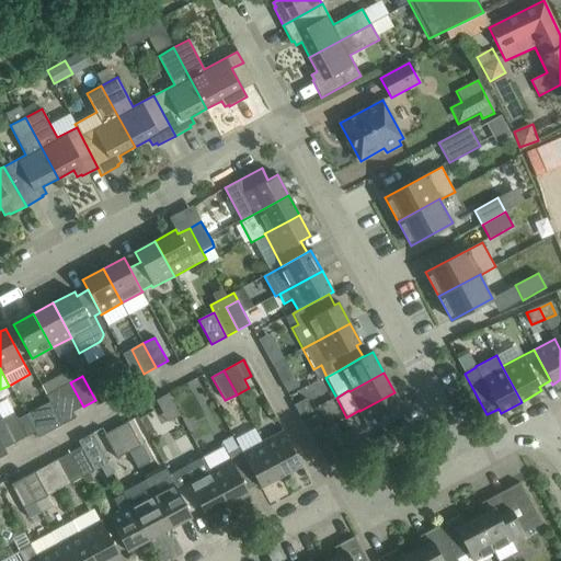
[(83,407),(70,382),(45,396),(49,403),(61,425),(76,418),(72,412),(83,407)]
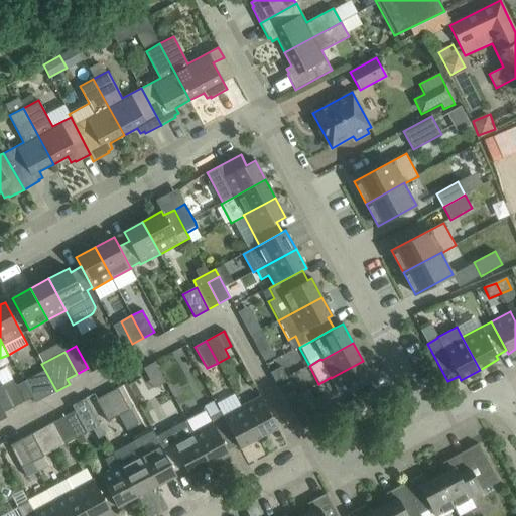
[(373,379),(363,361),(331,378),(341,396),(373,379)]
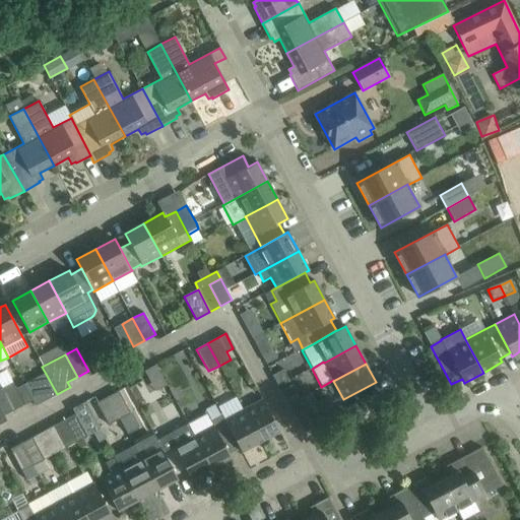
[(144,371),(147,376),(158,371),(155,365),(144,371)]
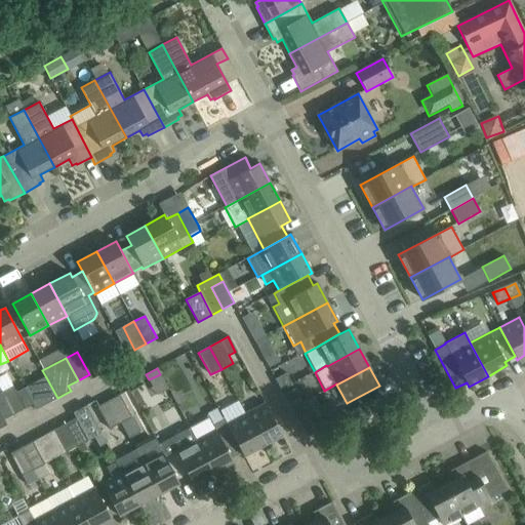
[(281,390),(292,384),(286,372),(275,378),(281,390)]
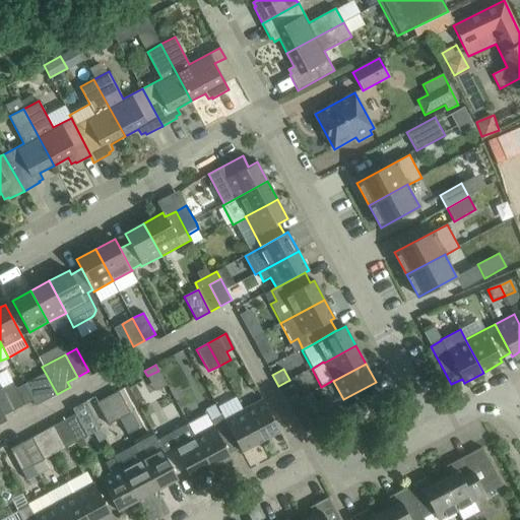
[(46,374),(36,379),(23,385),(31,401),(35,406),(57,394),(46,374)]
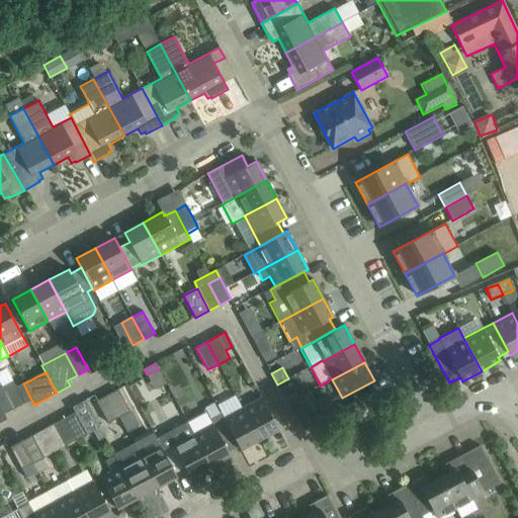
[(23,383),(16,387),(13,381),(2,387),(8,399),(13,409),(31,400),(23,383)]
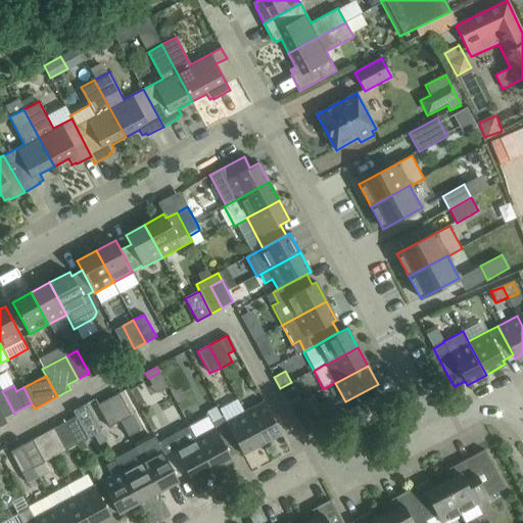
[(292,388),(287,391),(282,393),(304,435),(317,429),(301,401),(299,402),(292,388)]
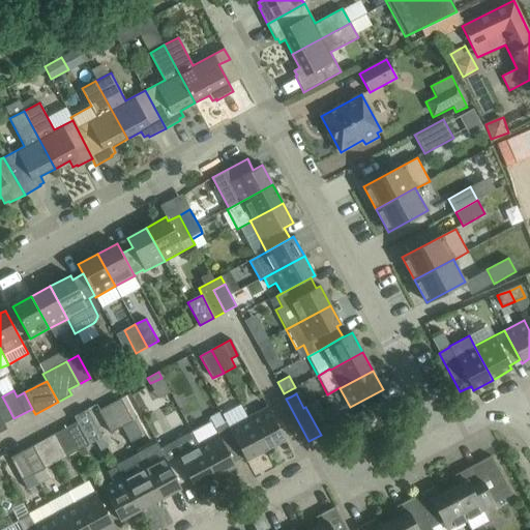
[(0,433),(6,430),(3,424),(13,418),(8,408),(2,396),(0,398),(0,433)]
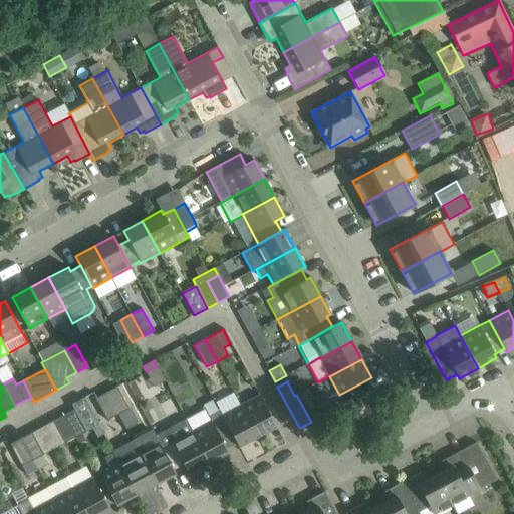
[(129,408),(126,404),(116,387),(105,393),(116,415),(129,408)]
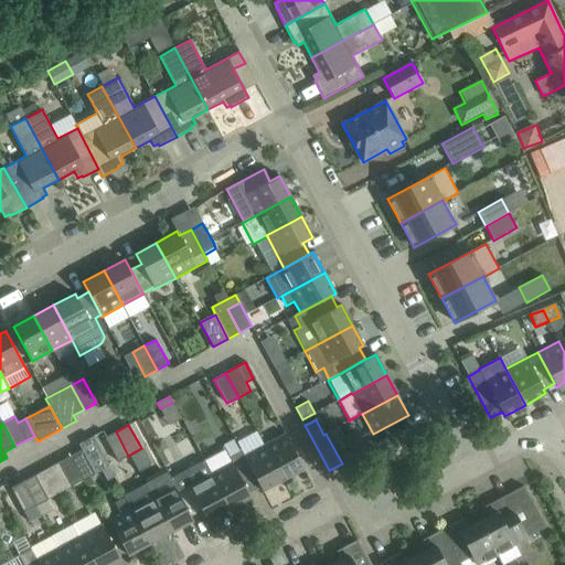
[(353,457),(342,438),(338,428),(326,434),(342,464),(353,457)]
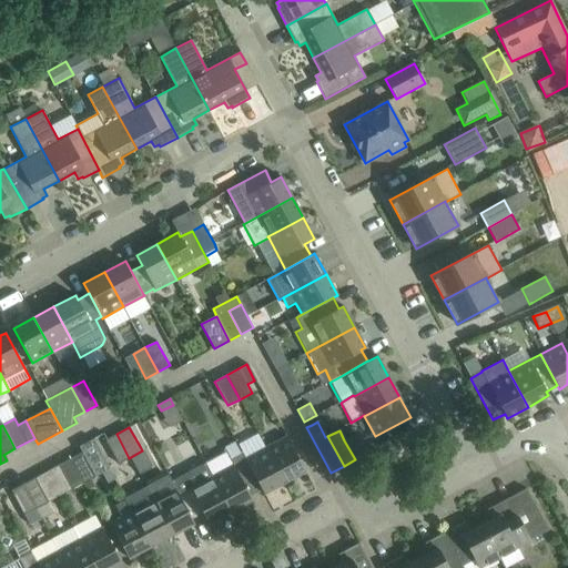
[(118,464),(129,458),(117,434),(105,439),(118,464)]
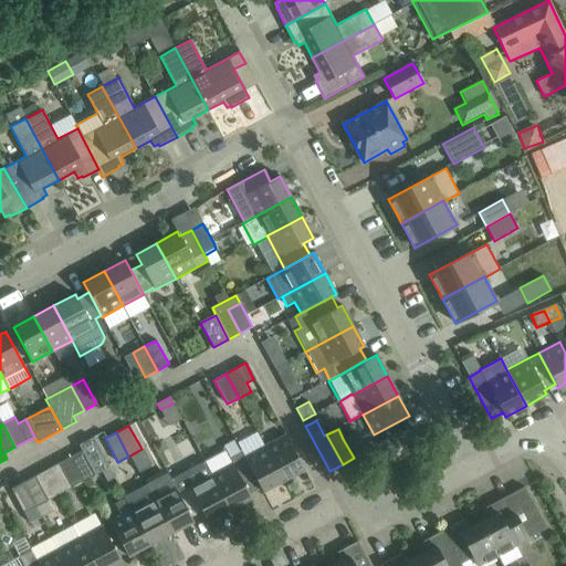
[(285,435),(265,446),(264,446),(283,481),(304,470),(285,435)]
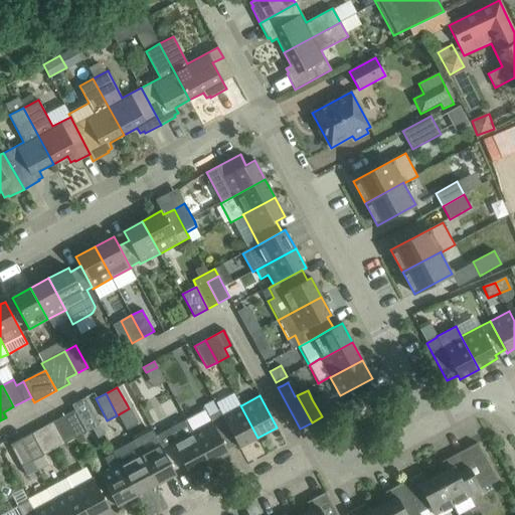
[(222,415),(215,404),(185,420),(209,464),(228,453),(227,450),(237,444),(223,415),(222,415)]
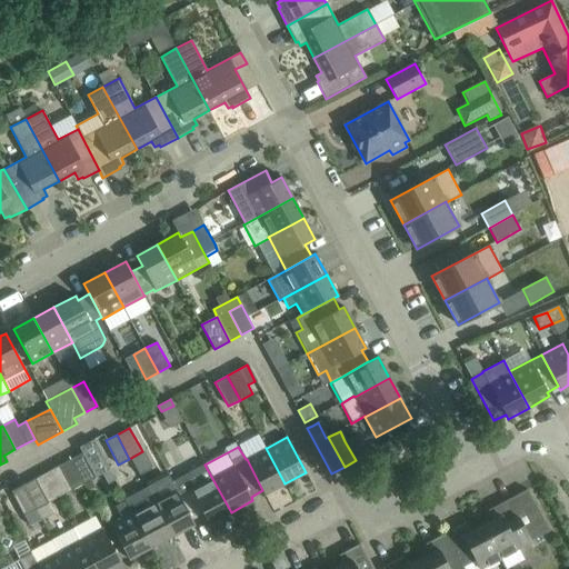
[(285,483),(266,448),(247,459),(262,490),(265,495),(285,483)]
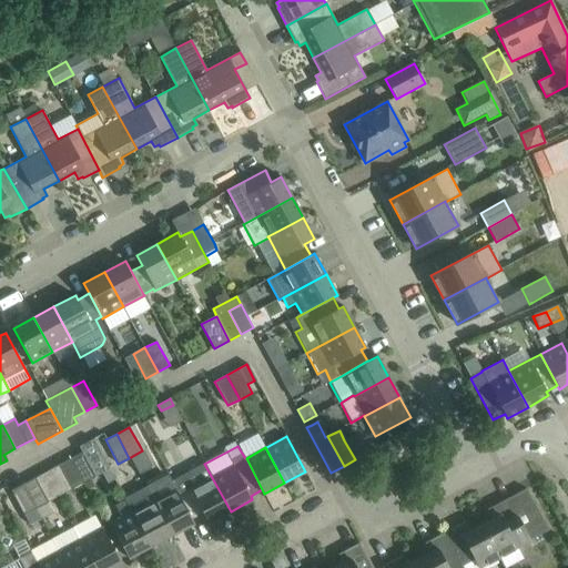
[(83,483),(94,476),(82,453),(70,458),(83,483)]
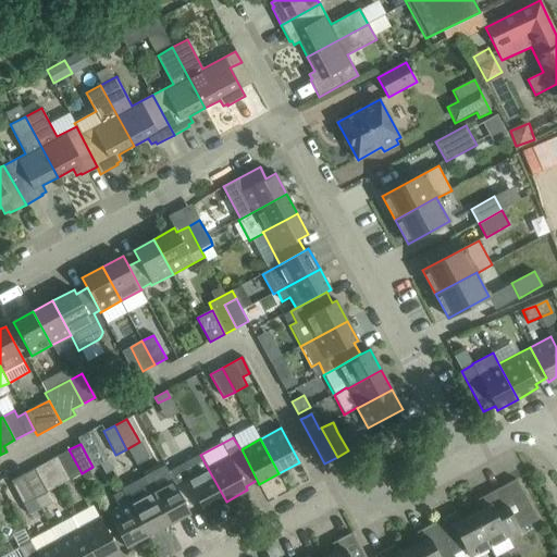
[(69,449),(57,456),(70,480),(82,473),(69,449)]
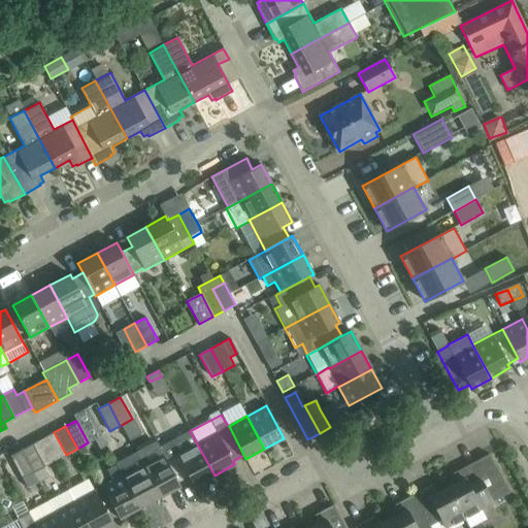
[(190,431),(158,448),(162,455),(178,483),(189,477),(194,487),(215,475),(190,431)]
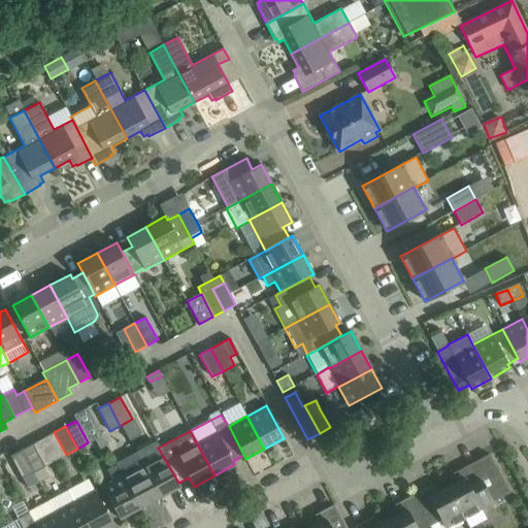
[(32,444),(22,450),(33,472),(34,471),(44,466),(32,444)]
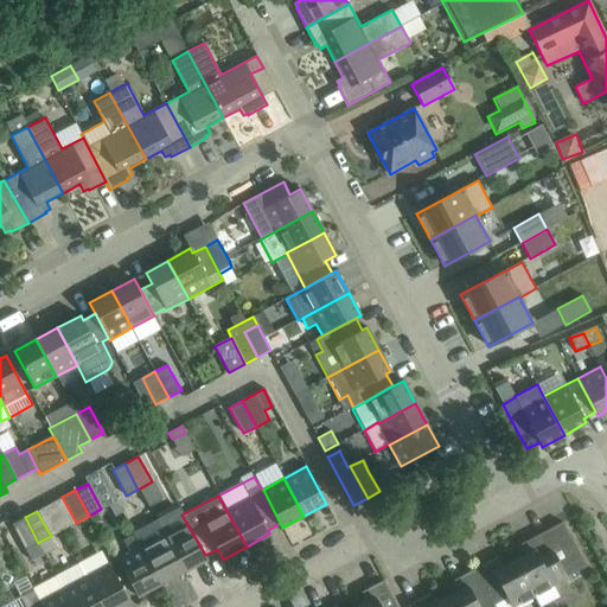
[(25,549),(38,543),(25,517),(12,524),(25,549)]
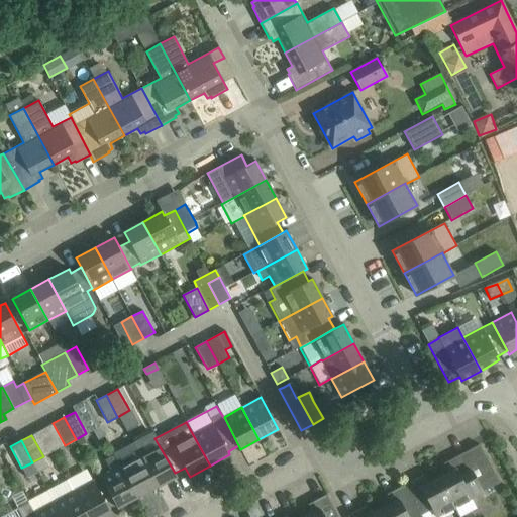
[(479,444),(443,463),(447,473),(438,478),(453,507),(454,506),(460,516),(476,509),(471,498),(499,483),(479,444)]
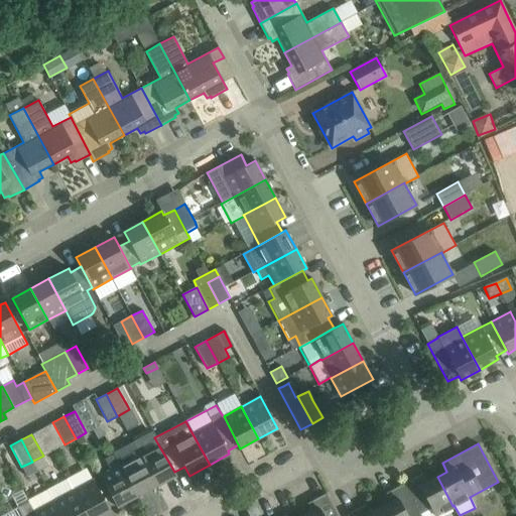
[(139,455),(133,444),(114,455),(136,497),(156,487),(139,455)]
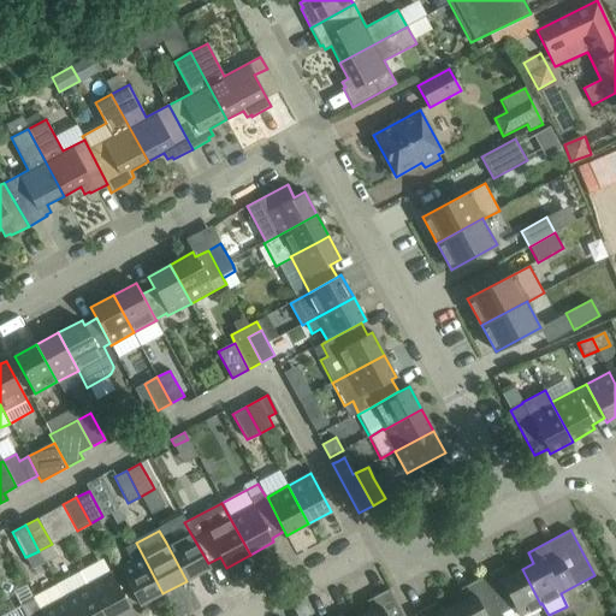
[(208,563),(189,531),(166,543),(187,581),(211,568),(208,563)]
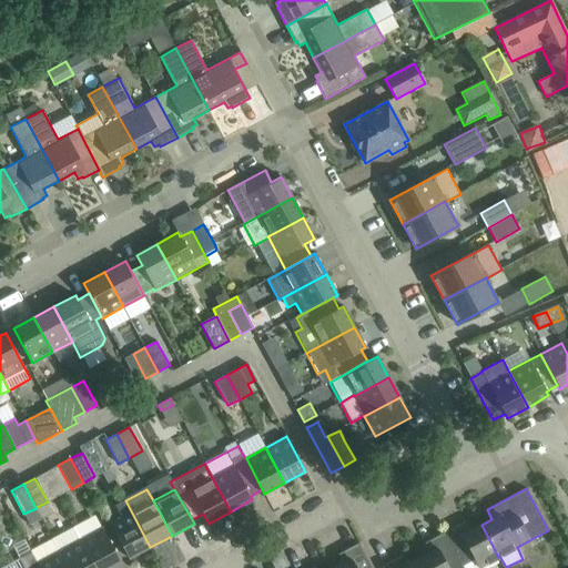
[(125,500),(114,507),(120,518),(110,524),(129,558),(150,547),(125,500)]
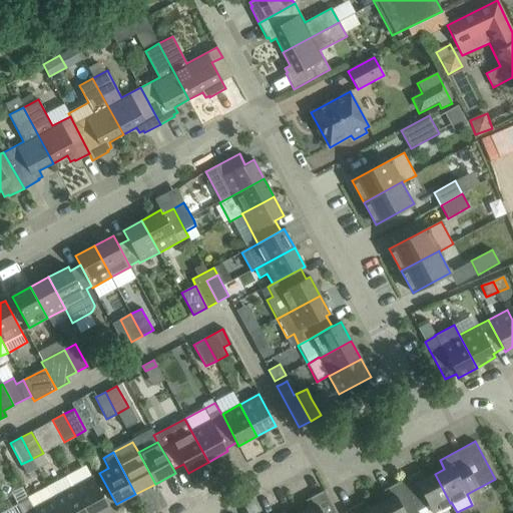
[(424,480),(420,471),(402,480),(418,510),(429,504),(433,512),(450,503),(435,474),(424,480)]
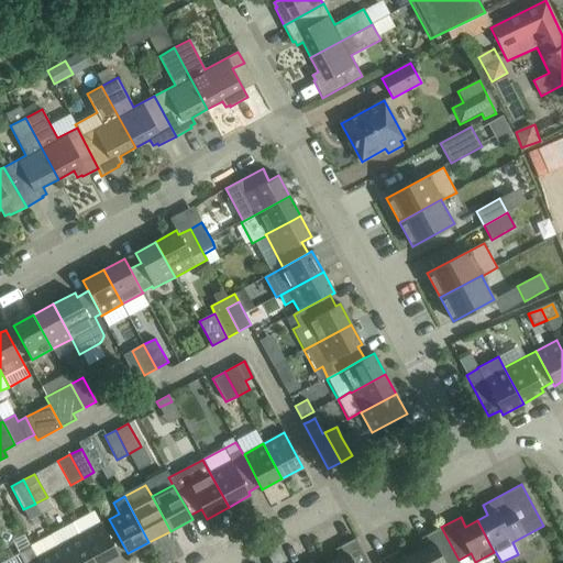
[(109,562),(120,558),(100,521),(79,533),(95,562),(109,562)]
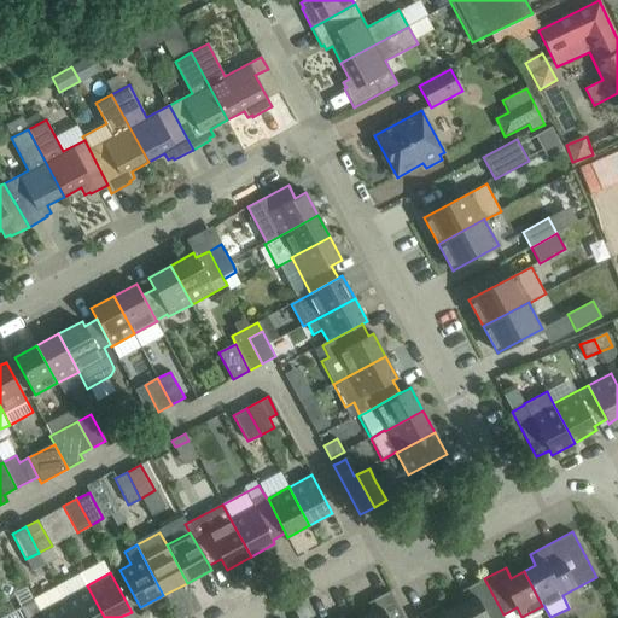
[(104,617),(87,586),(80,573),(57,587),(73,617),(104,617)]
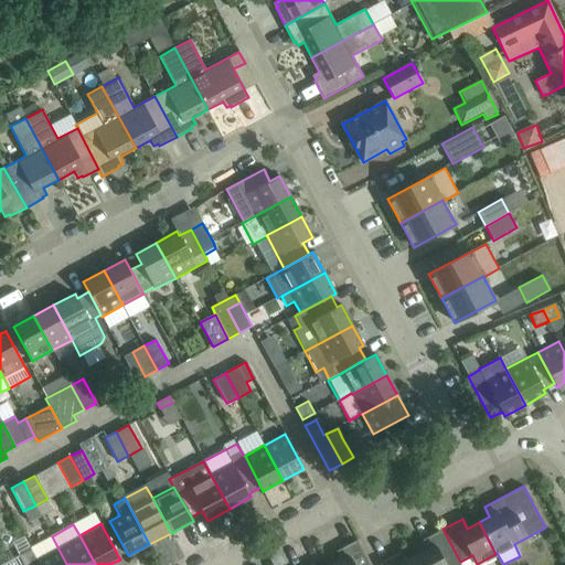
[(422,541),(427,550),(416,556),(420,564),(461,564),(460,562),(443,529),(422,541)]
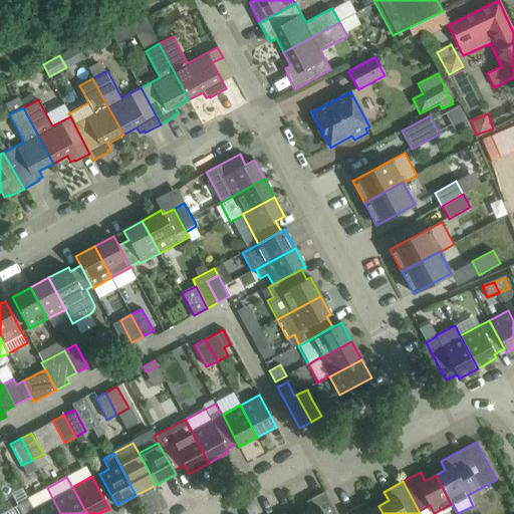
[(26,499),(27,501),(34,513),(60,513),(47,488),(26,499)]
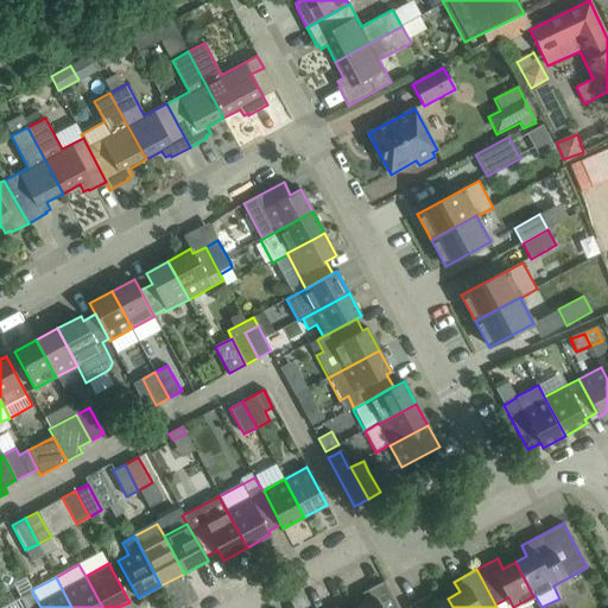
[(362,594),(367,603),(359,607),(398,607),(385,582),(362,594)]
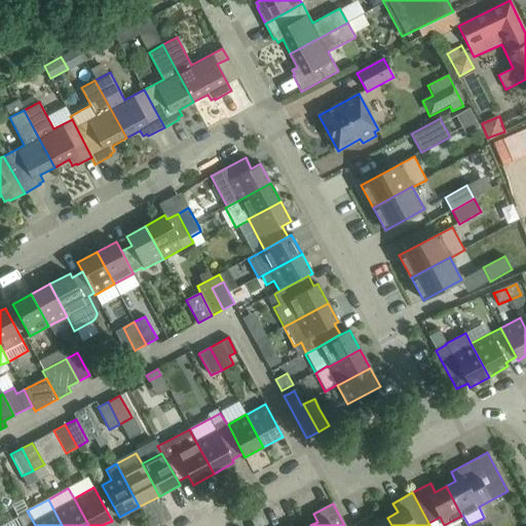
[(17,518),(22,525),(35,525),(28,513),(17,518)]
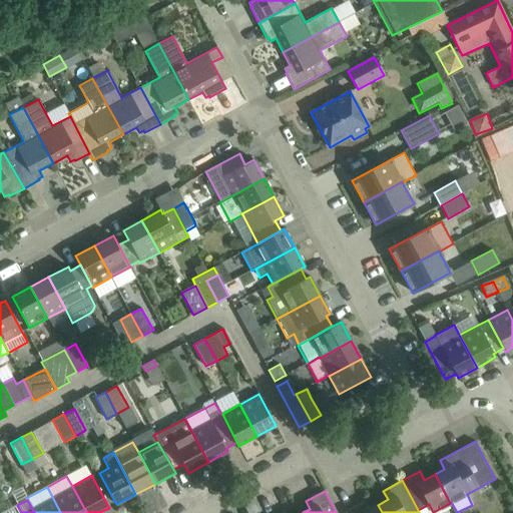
[(368,510),(363,501),(345,511),(345,512),(382,512),(378,505),(368,510)]
